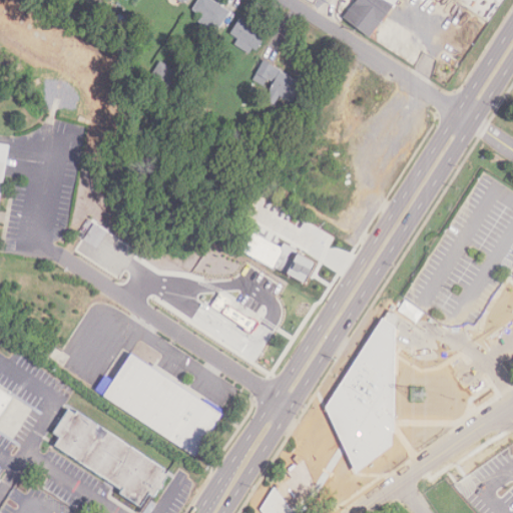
[(229,11),(211,0),(197,0),(191,10),(201,16),(199,20),(216,31),(229,11)]
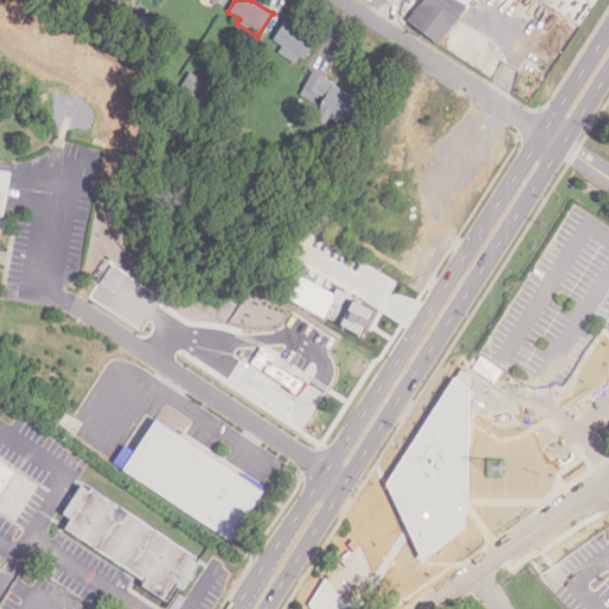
[(422,0),(407,23),(441,45),(472,0),(422,0)]
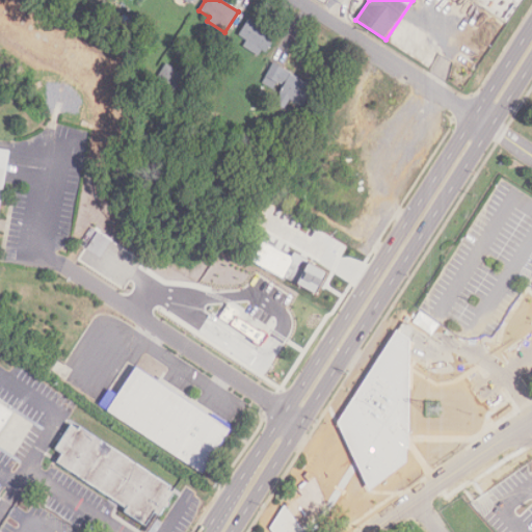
[(265,53),(275,36),(248,19),(238,36),(265,53)]
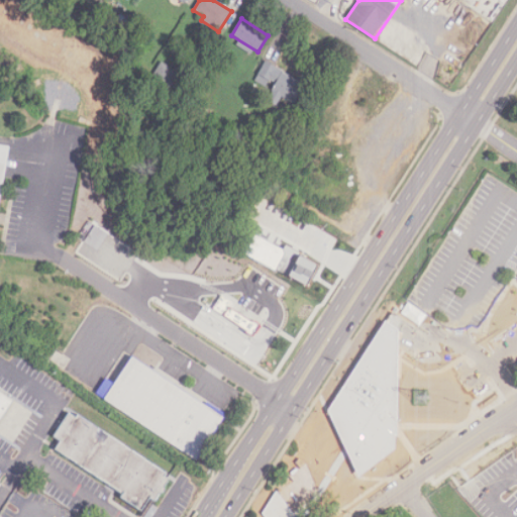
[(293,105),(305,85),(265,62),(253,82),(293,105)]
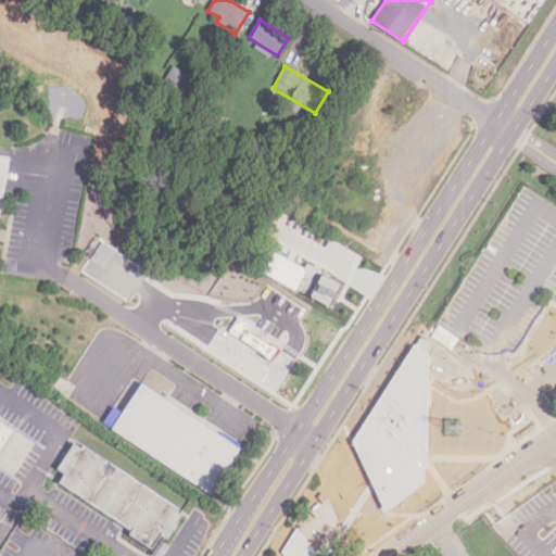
[(150,112),(172,124),(198,80),(175,67),(150,112)]
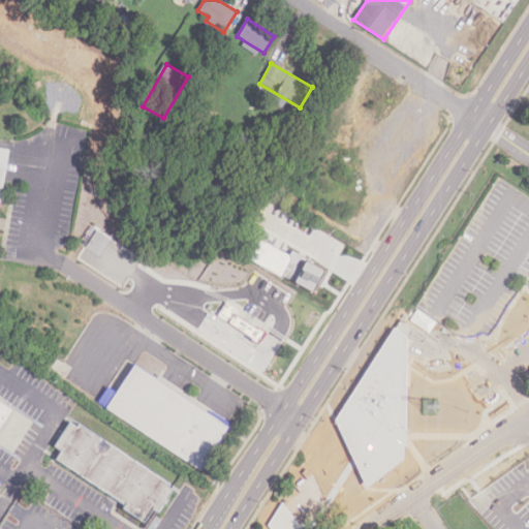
[(0,214),(12,151),(0,148),(0,214)]
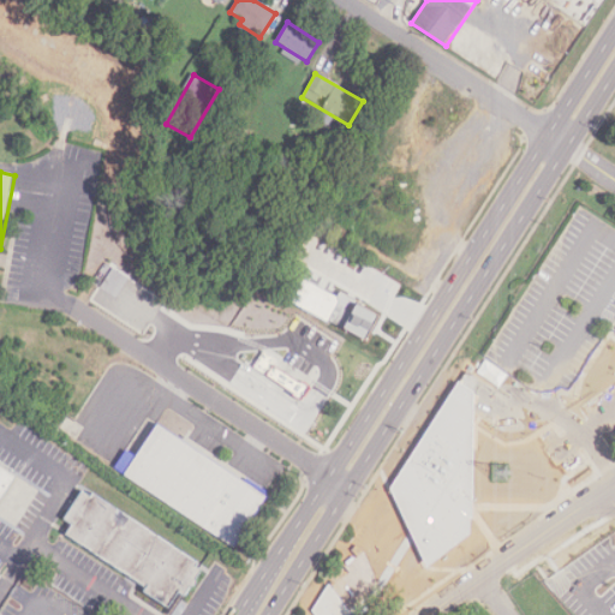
[(285,299),(366,340),(380,312),(339,292),(338,296),(297,275),(285,299)]
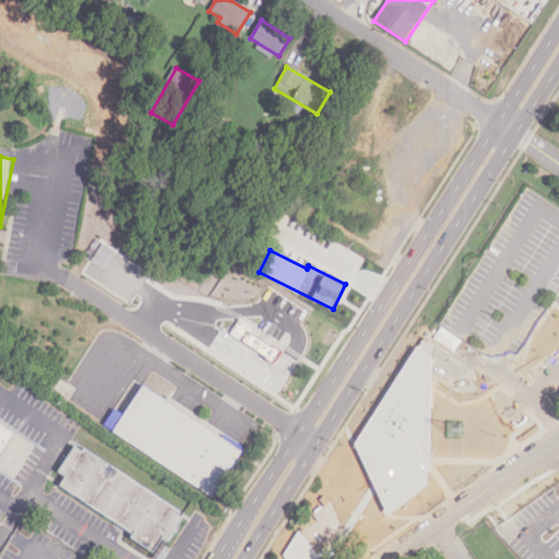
[(240,341),(274,363),(281,352),(247,331),(240,341)]
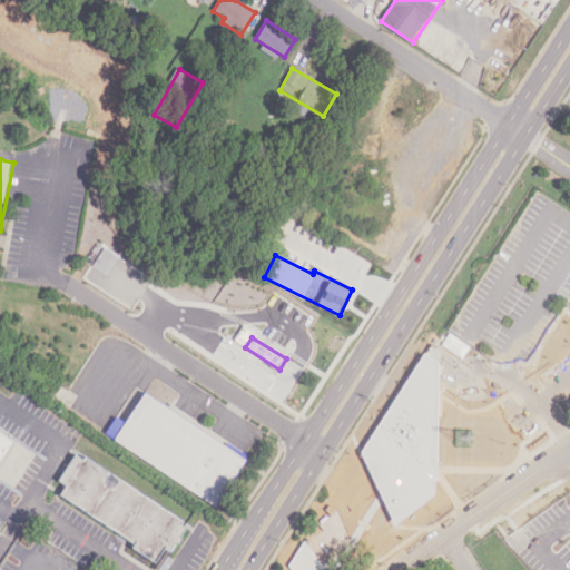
[(146,391),(126,422),(117,415),(106,432),(218,507),(249,459),(146,391)]
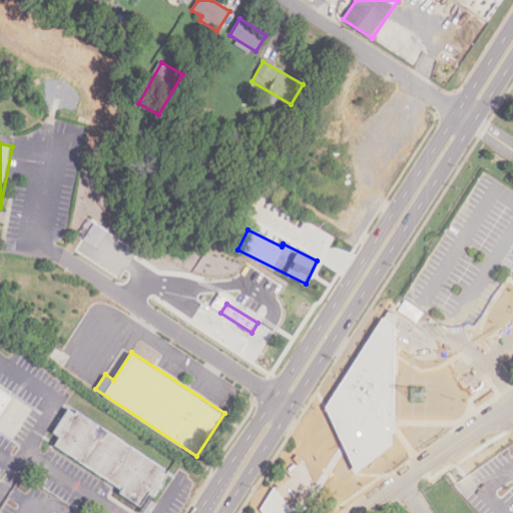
[(0,383),(0,416),(1,417),(15,396),(10,393),(12,391),(0,383)]
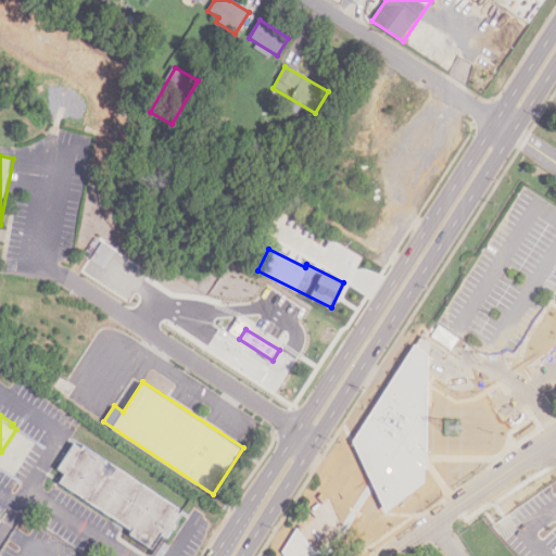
[(86,446),(84,450),(76,445),(62,467),(68,471),(61,483),(133,529),(129,534),(155,551),(164,536),(168,540),(185,515),(180,512),(182,507),(86,446)]
